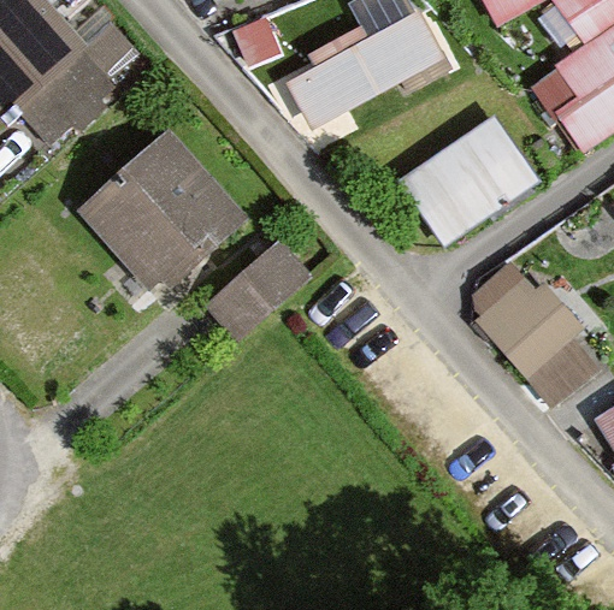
[(107,75),(35,0),(0,0),(0,117),(29,148),(107,75)]
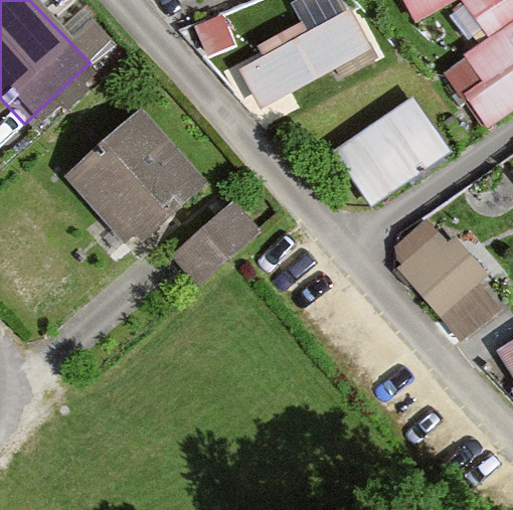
[(334,0),(229,58),(253,104),(362,42),(339,0),(334,0)]
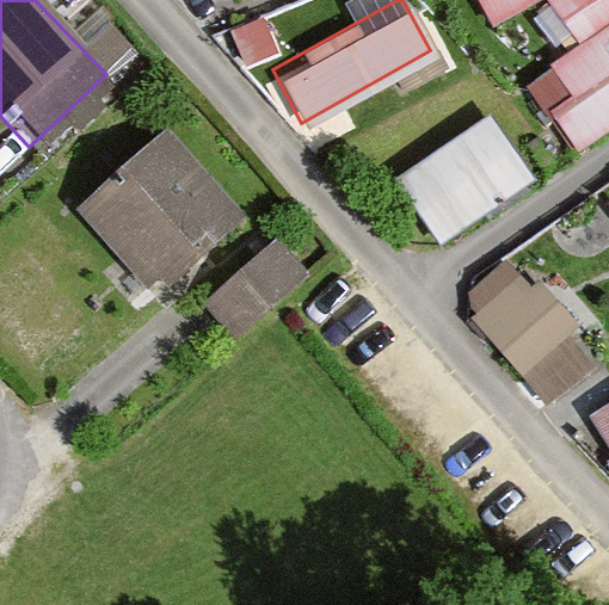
[(608,128),(608,0),(477,0),(493,25),(533,0),(543,0),(578,47),(524,85),(573,154),(608,128)]
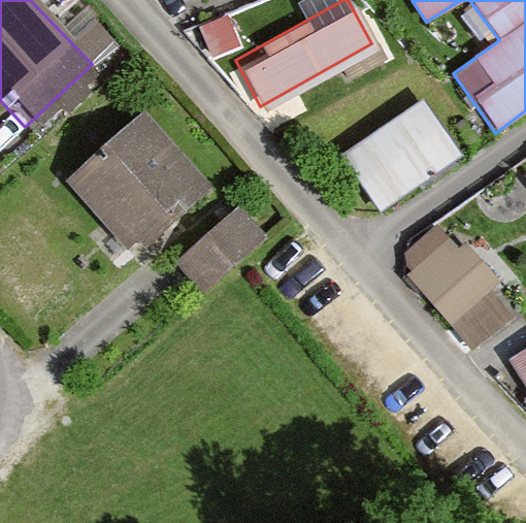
[(461,155),(423,99),(341,154),(380,210),(461,155)]
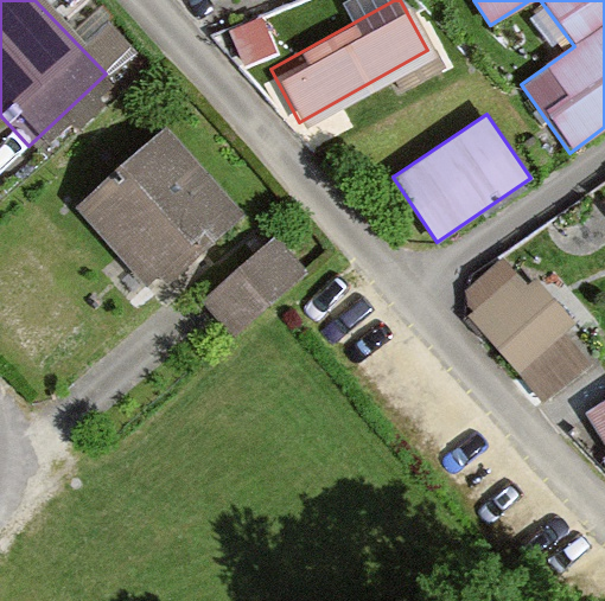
[(236,211),(166,133),(88,203),(148,270),(155,263),(166,274),(236,211)]
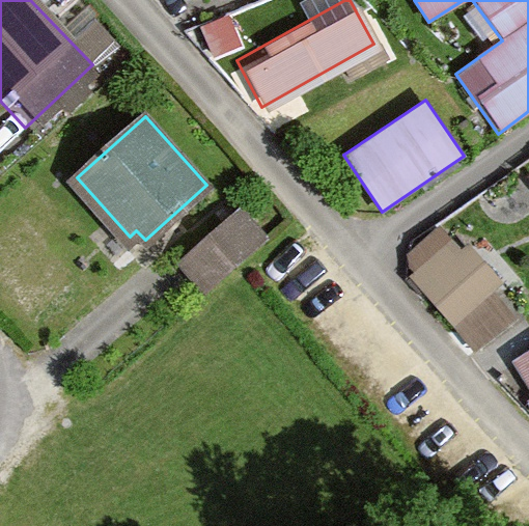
[(261,234),(238,209),(182,259),(205,285),(261,234)]
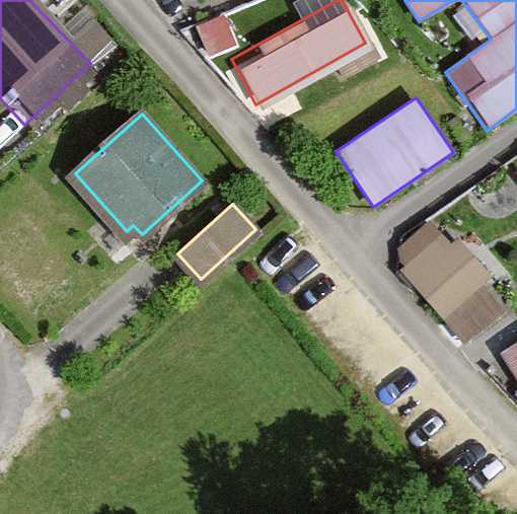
[(507,295),(432,220),(390,262),(465,337),(507,295)]
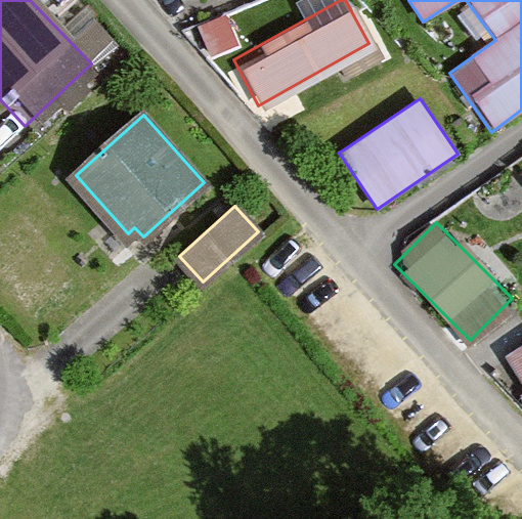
[(521,339),(497,356),(521,391),(521,339)]
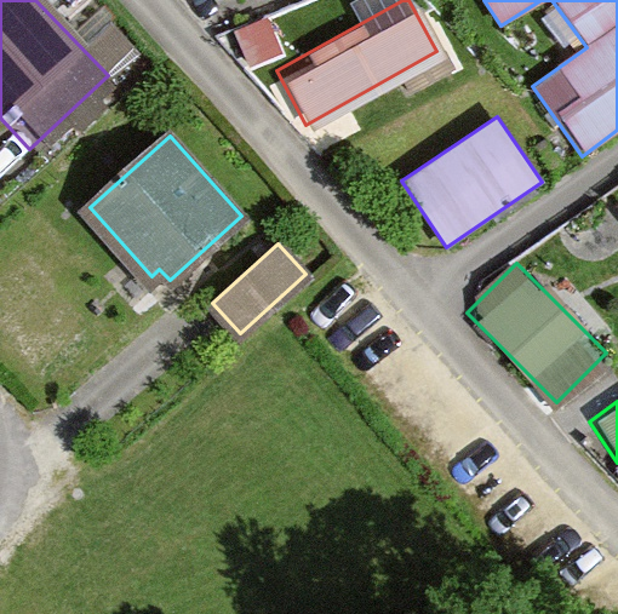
All buildings are outlined.
